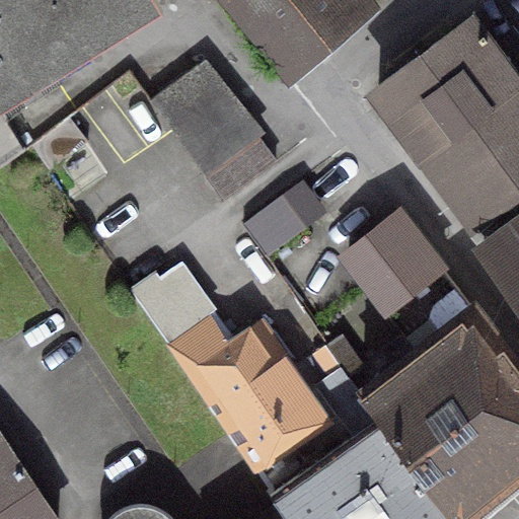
[(0,0),(0,166),(25,149),(2,107),(19,96),(12,83),(144,0),(0,0)]
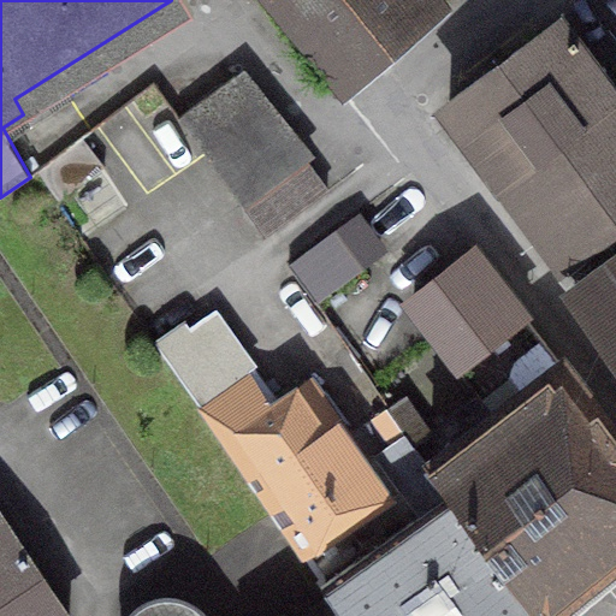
[(443,0),(266,0),(339,90),(443,0)]
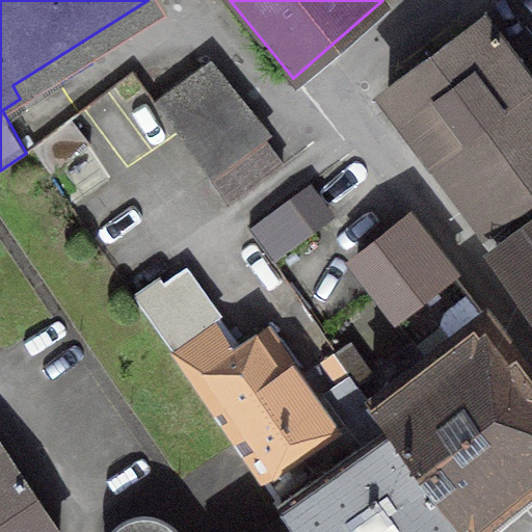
[(531,77),(495,27),(489,23),(484,22),(479,21),(473,23),(394,82),(390,87),(388,95),(388,102),(391,109),(531,298),(531,77)]
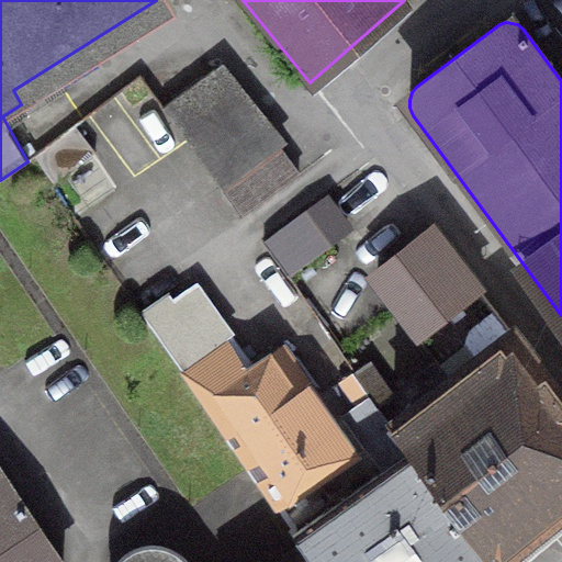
[(214,68),(163,107),(223,189),(278,149),(214,68)]
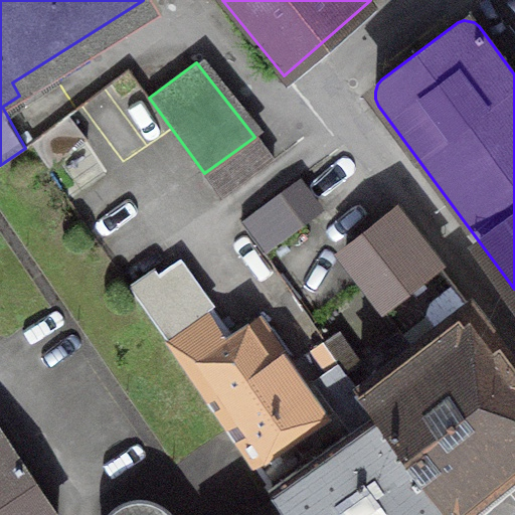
[(88,139),(70,115),(31,143),(49,167),(88,139)]
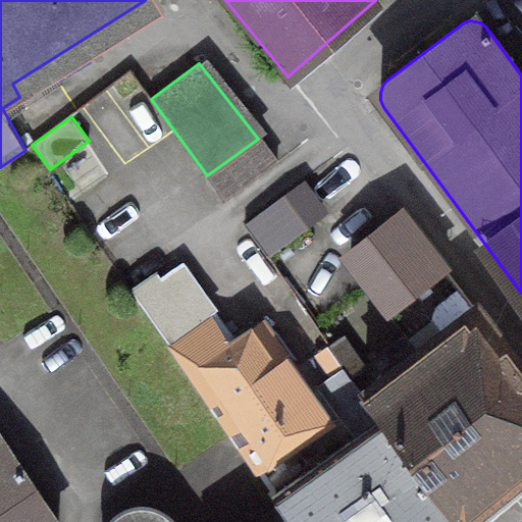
[(300,185),(245,225),(267,255),(321,214),(300,185)]
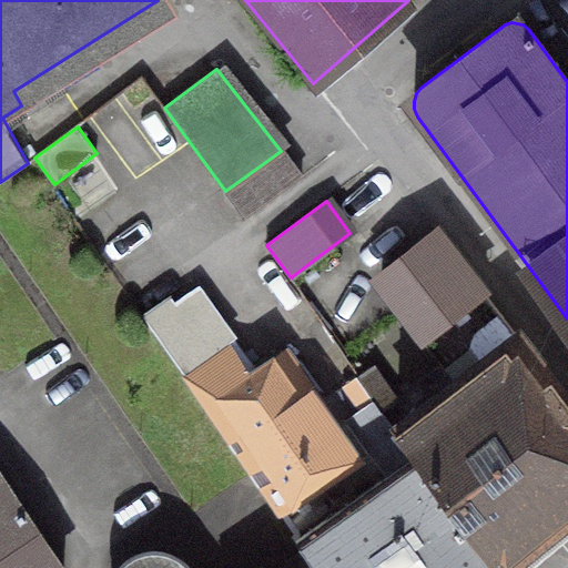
[(519,337),(436,230),(382,273),(464,378),(519,337)]
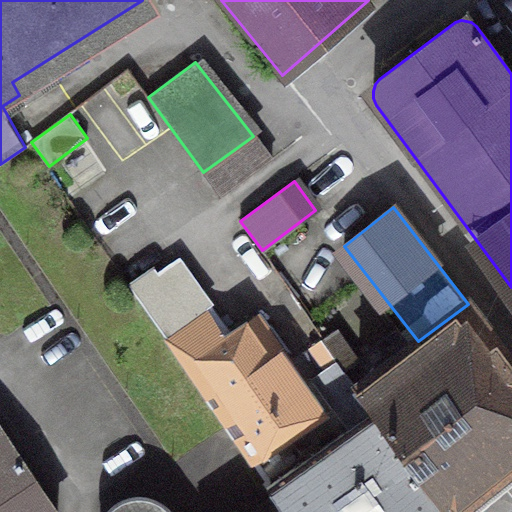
[(177,259),(134,290),(251,462),(324,413),(256,318),(232,335),(177,259)]
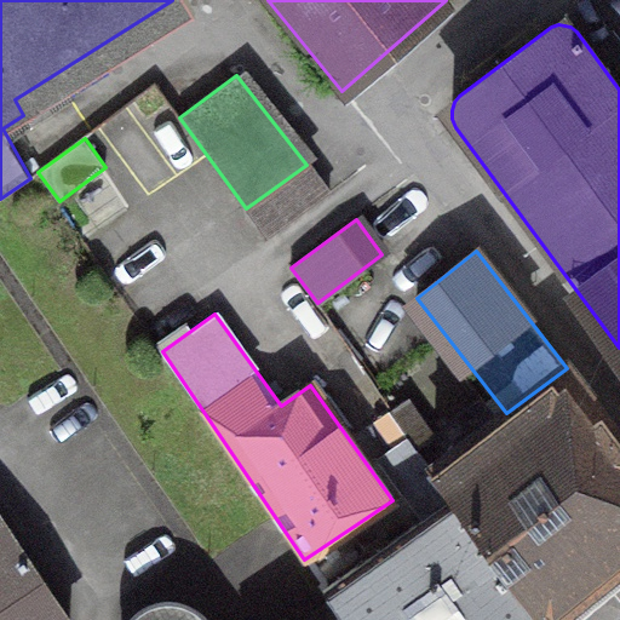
[(435,470),(543,619),(545,619),(619,561),(619,438),(567,368),(506,413),(435,470)]
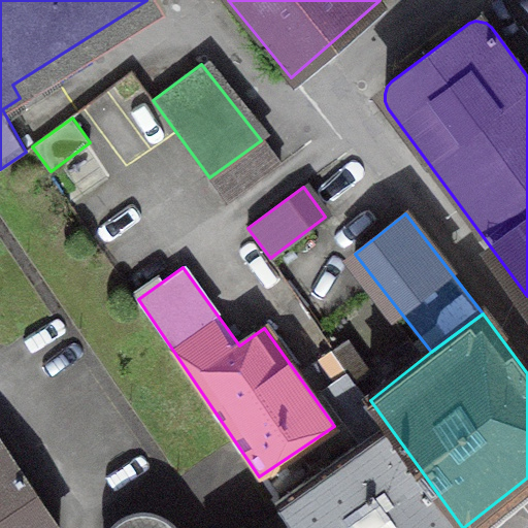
[(462,527),(370,400),(333,350),(321,360),(336,381),(324,390),(360,441),(275,502),(293,526),(294,527),(462,527)]
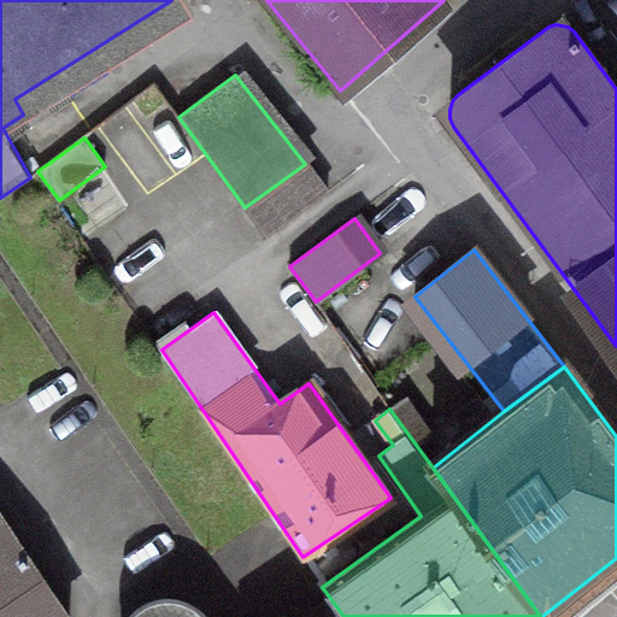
[(68,616),(0,516),(0,616),(68,616)]
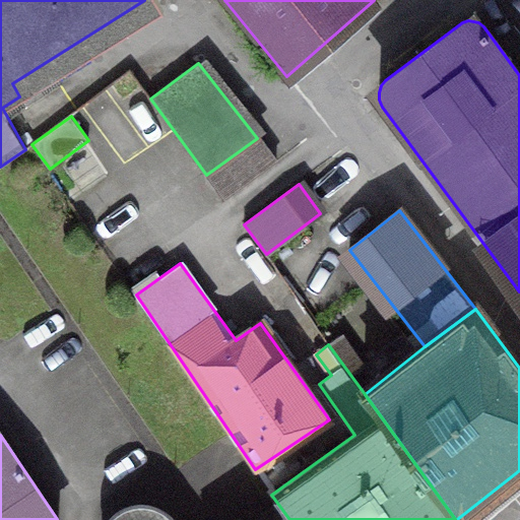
[(175,519),(173,517),(167,512),(160,507),(155,506),(149,504),(142,503),(136,504),(128,506),(119,510),(114,514),(108,519),(175,519)]
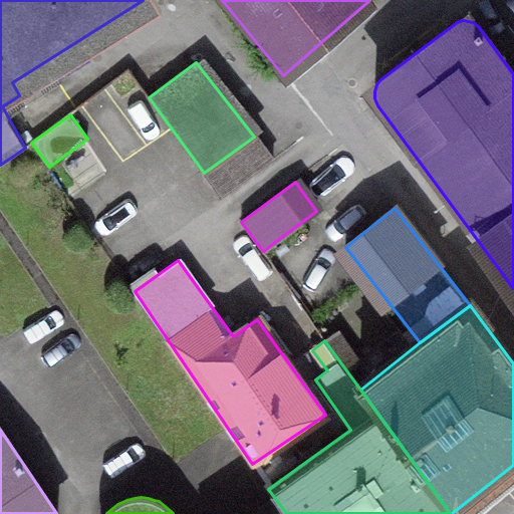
All buildings are outlined.
